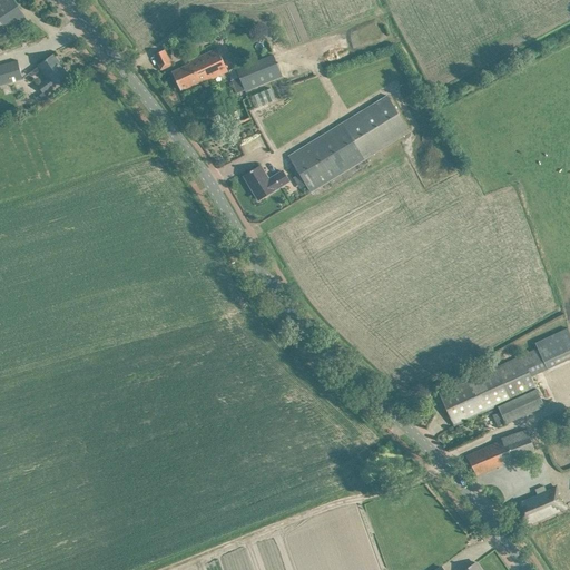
[(0,0),(0,39),(28,21),(13,0),(0,0)]
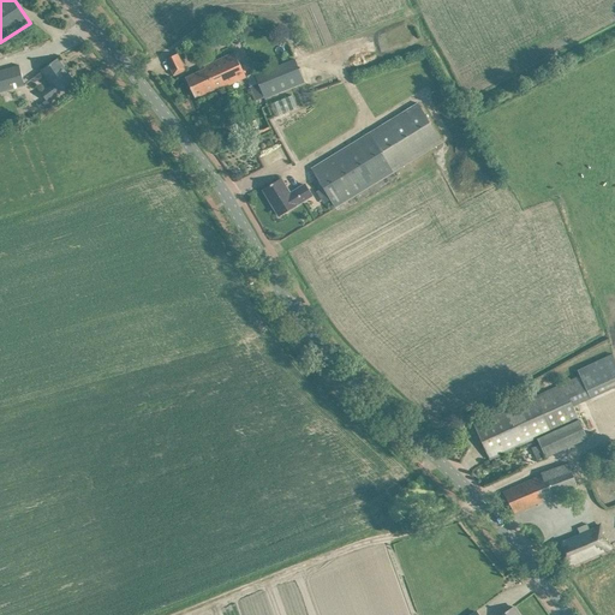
[(297,24),(300,36),(322,29),(317,17),(297,24)]
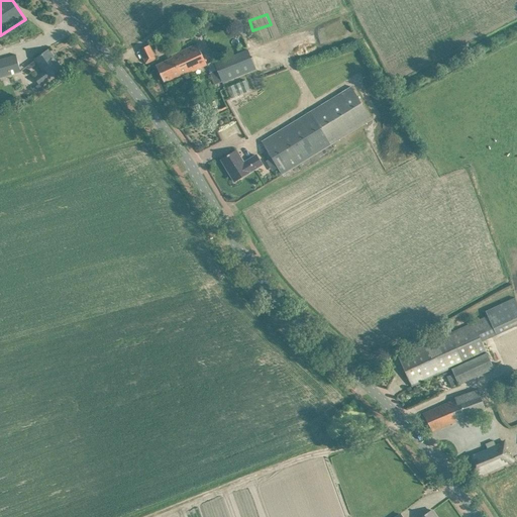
[(165,82),(188,71),(189,74),(207,66),(197,43),(171,55),(173,58),(157,66),(165,82)]
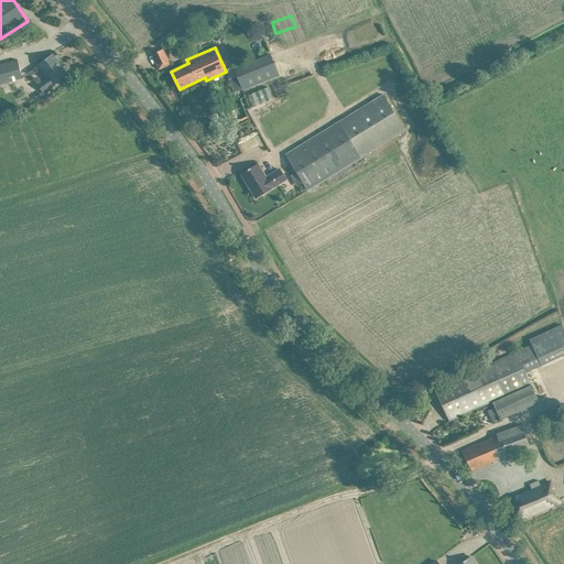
[(159,69),(171,64),(164,50),(152,55),(159,69)]
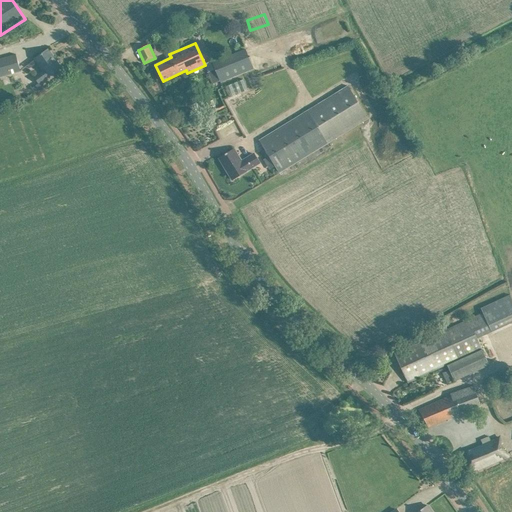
[(220,82),(253,69),(246,49),(212,63),(215,69),(208,72),(212,84),(220,81),(220,82)]
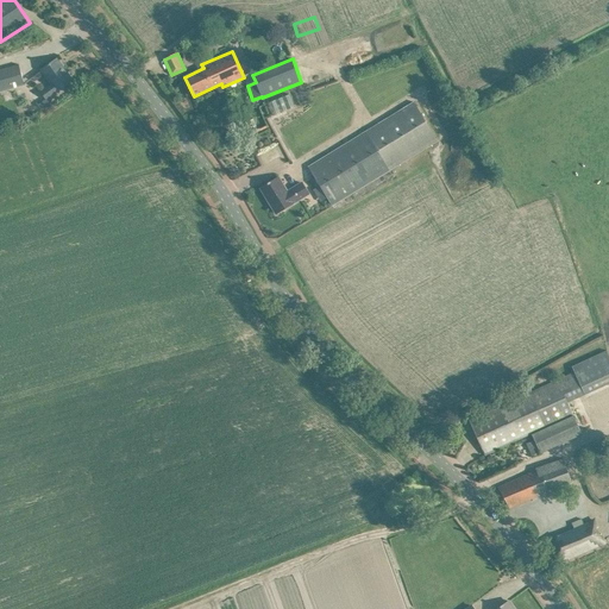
[(49,66),(42,70),(51,85),(41,92),(45,99),(73,81),(57,60),(50,64),(50,63),(48,64),(49,66)]
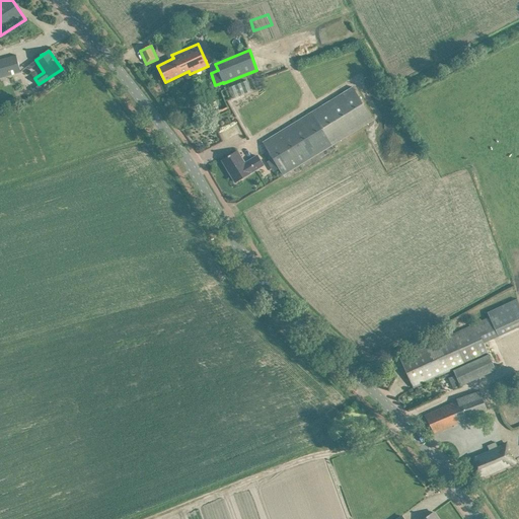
[(16,56),(0,60),(0,78),(20,73),(16,56)]
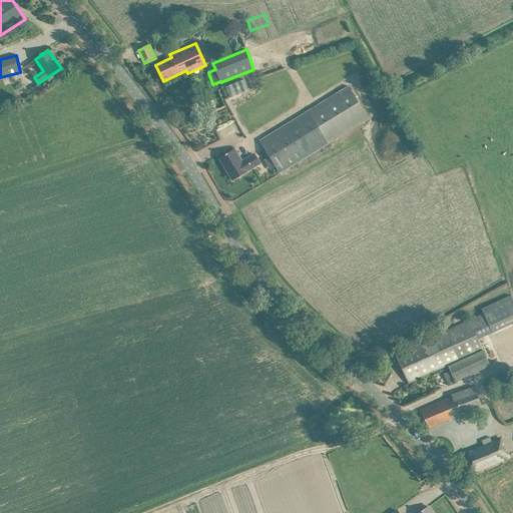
[(38,83),(30,89),(33,93),(41,87),(38,83)]
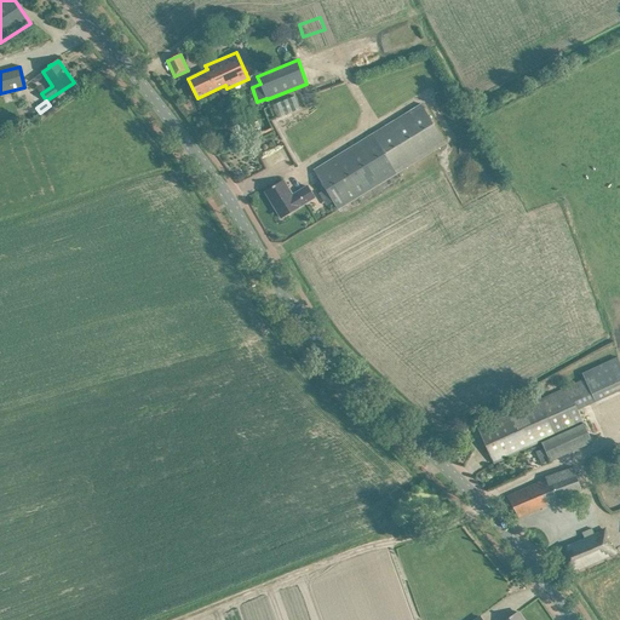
[(339,208),(446,143),(422,104),(315,170),(339,208)]
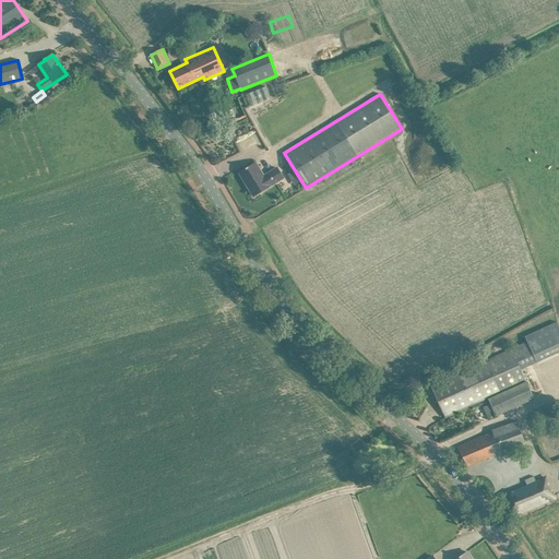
[(253,197),(275,182),(284,178),(277,167),(263,176),(256,163),(239,173),(239,174),(241,173),(248,182),(246,183),(253,197)]
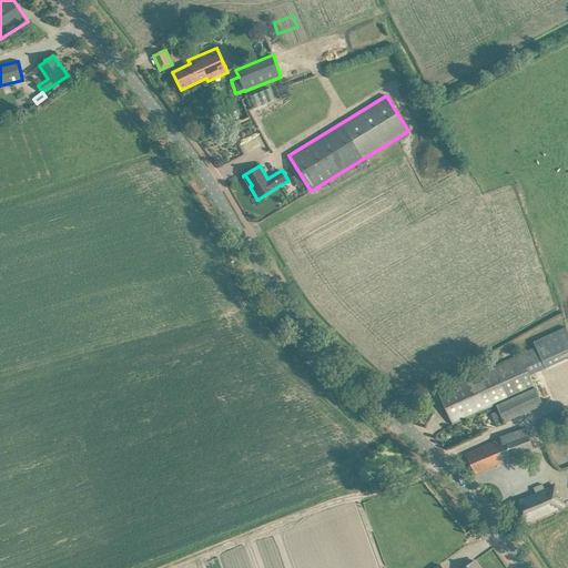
[(438,392),(453,425),(496,405),(504,423),(543,405),(529,375),(567,357),(567,331),(566,327),(534,342),(536,347),(438,392)]
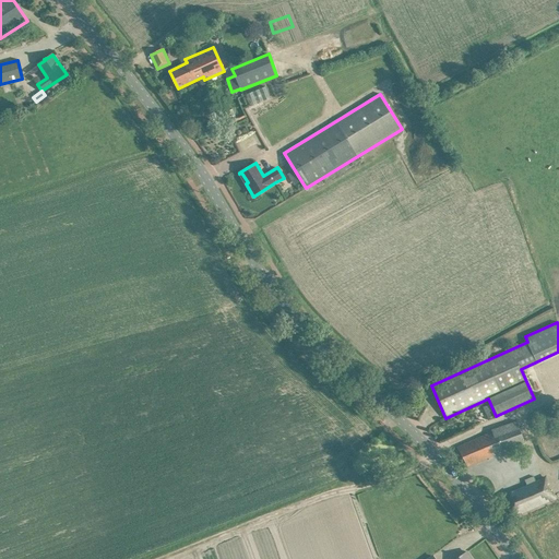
[(467,466),(503,452),(503,451),(525,442),(518,421),(491,430),(492,431),(456,448),(467,466)]
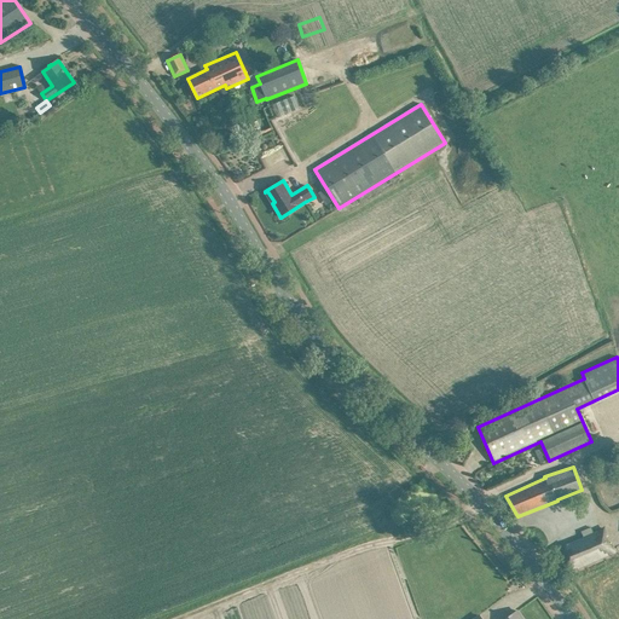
[(614,551),(611,544),(609,545),(606,537),(607,536),(605,530),(594,534),(591,528),(580,533),(583,538),(566,547),(568,554),(560,557),(567,572),(614,551)]
